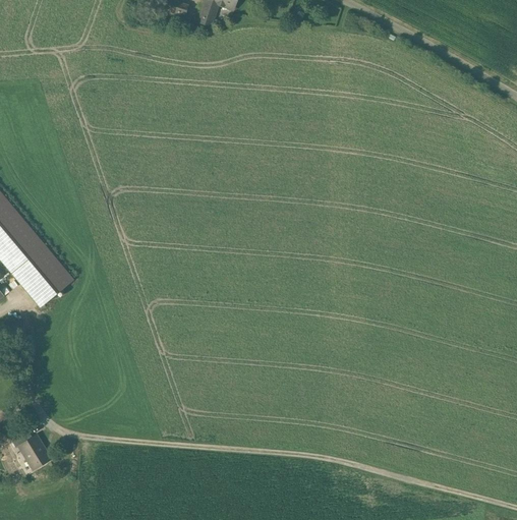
[(182,3),(171,0),(155,0),(152,12),(178,19),(182,3)]
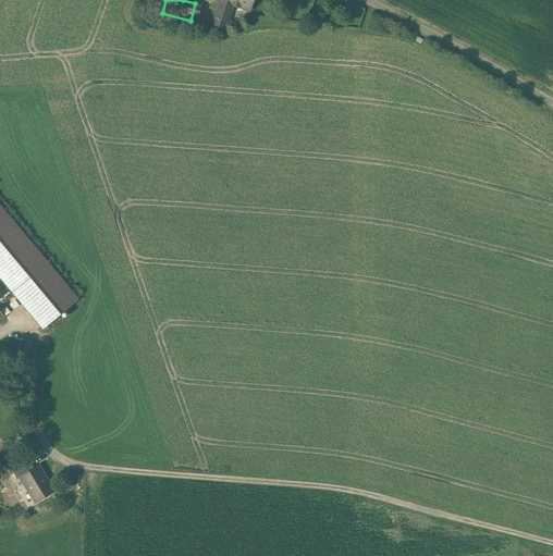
[(213,0),(207,21),(220,25),(228,3),(242,9),(244,0),(213,0)]
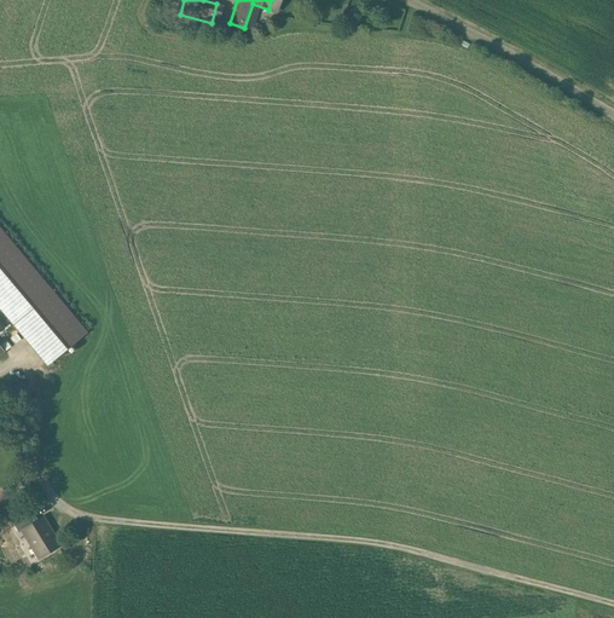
[(87,333),(0,223),(0,307),(46,365),(87,333)]
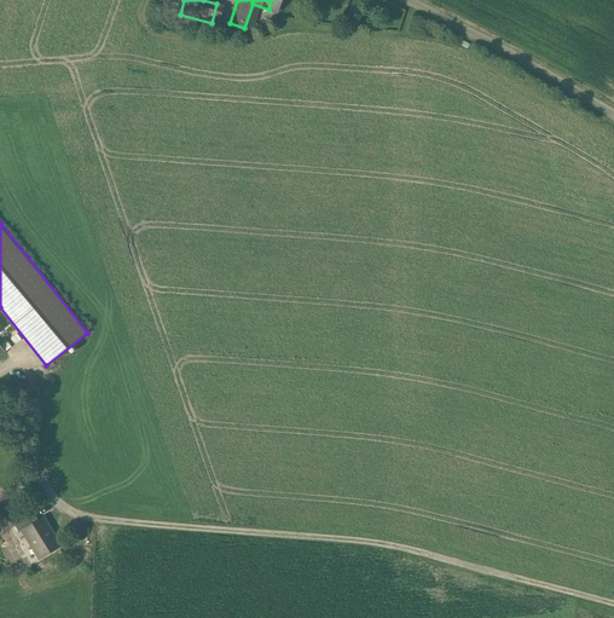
[(56,546),(39,517),(34,519),(29,510),(9,523),(15,532),(18,530),(35,558),(56,546)]
